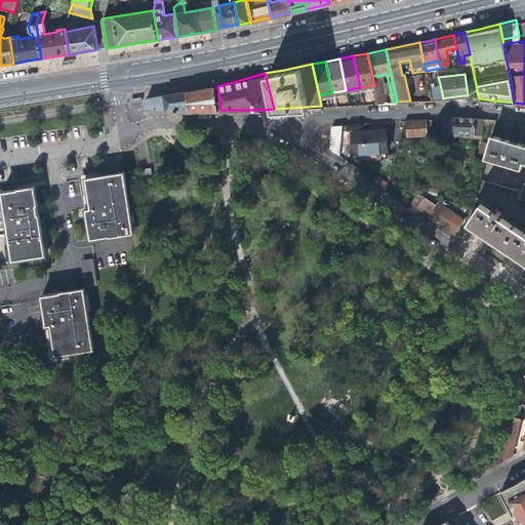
[(374,85),(376,93),(385,92),(384,86),(381,75),(372,76),(374,85)]
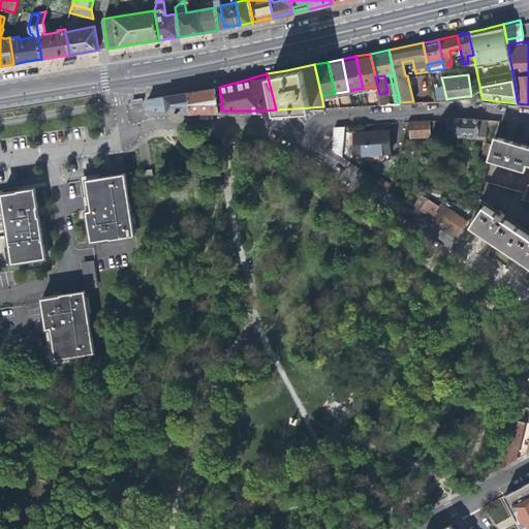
[(432,87),(434,100),(440,100),(446,99),(443,85),(432,87)]
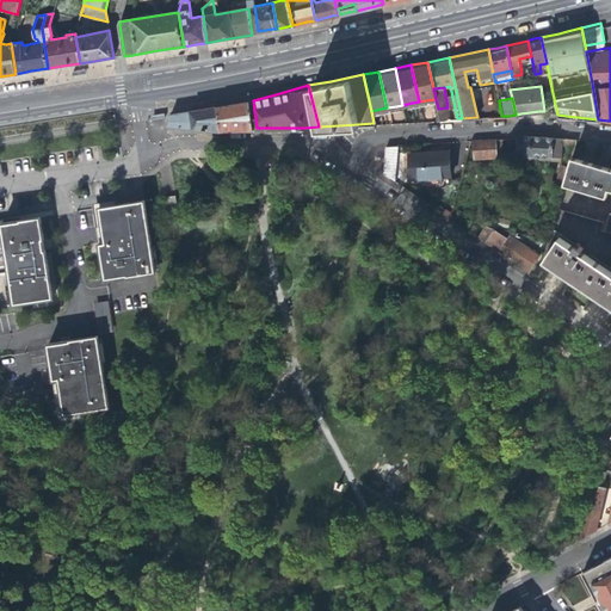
[(257,128),(253,100),(235,104),(220,106),(223,131),(257,128)]
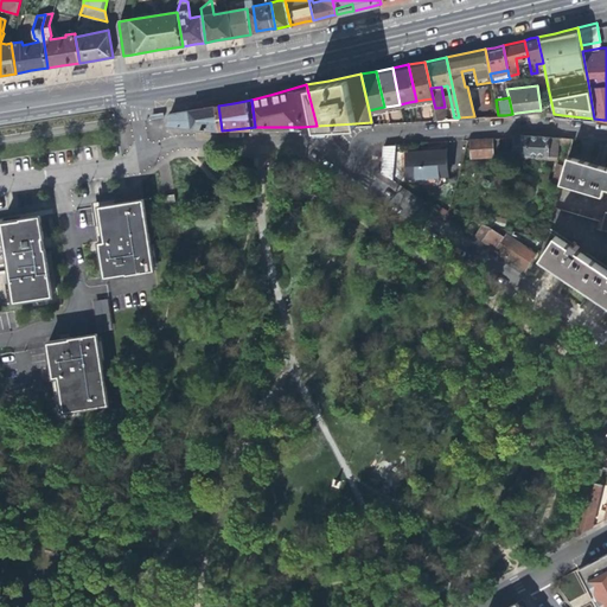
[(198,109),(191,110),(192,128),(222,131),(218,106),(198,109)]
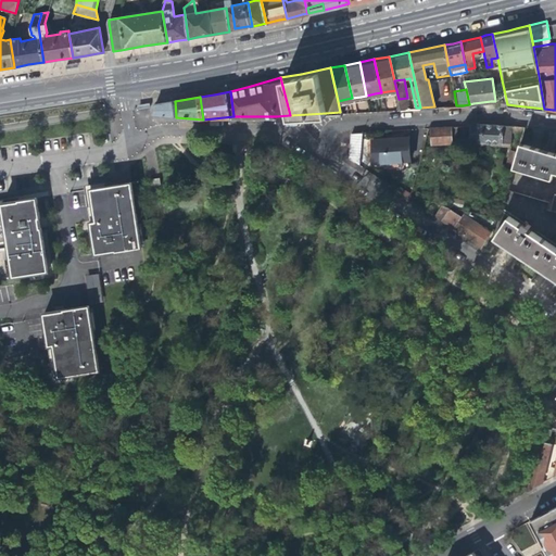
[(409,109),(407,98),(399,99),(401,109),(409,109)]
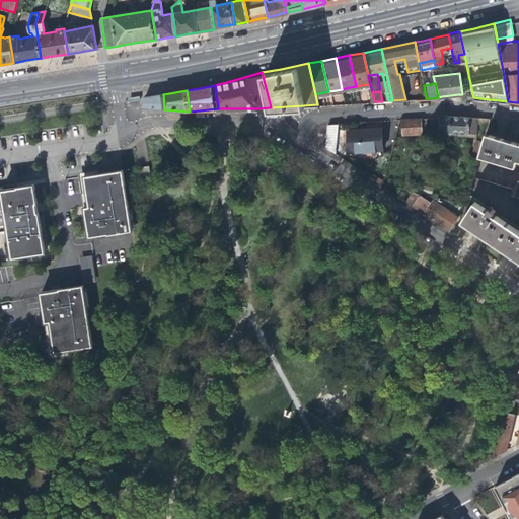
[(163,94),(145,98),(145,108),(164,109),(163,94)]
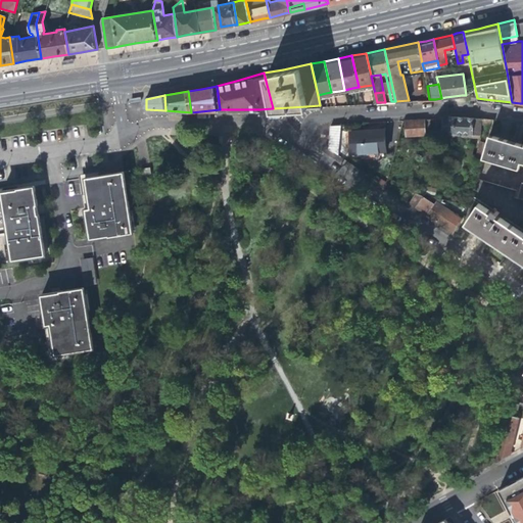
[(480,124),(490,124),(491,119),(442,114),(441,133),(459,134),(479,135),(480,124)]
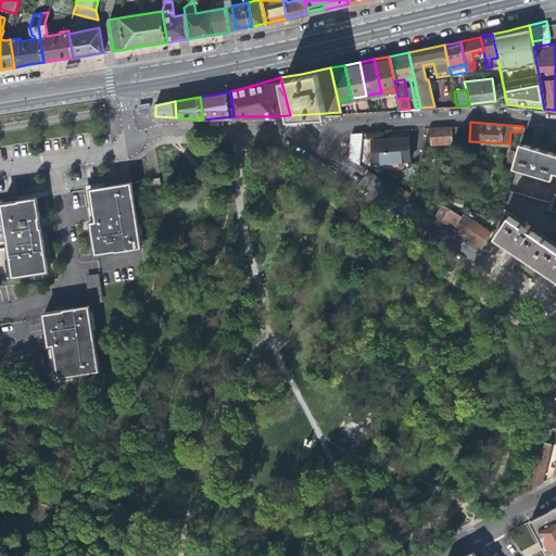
[(457,141),(457,125),(430,126),(430,129),(431,142),(457,141)]
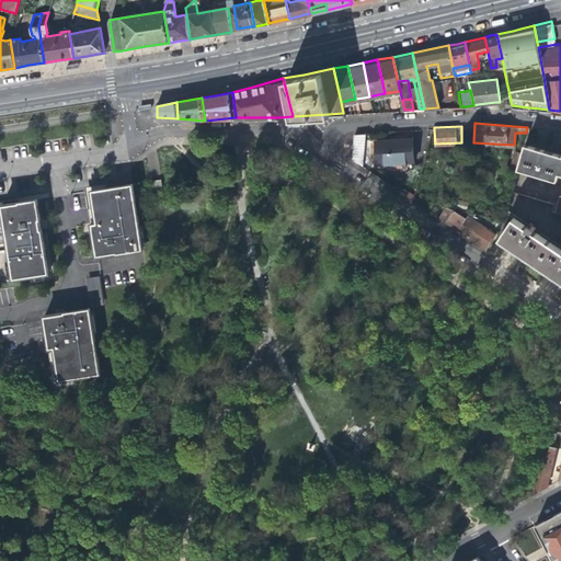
[(375,144),(377,167),(413,164),(412,141),(397,142),(375,144)]
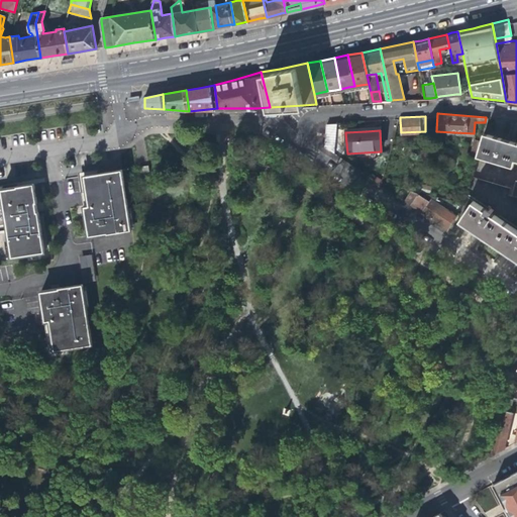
[(490,135),(482,133),(479,140),(475,156),(491,160),(492,157),(506,161),(506,164),(512,165),(514,160),(516,145),(516,141),(509,140),(500,137),(490,135)]
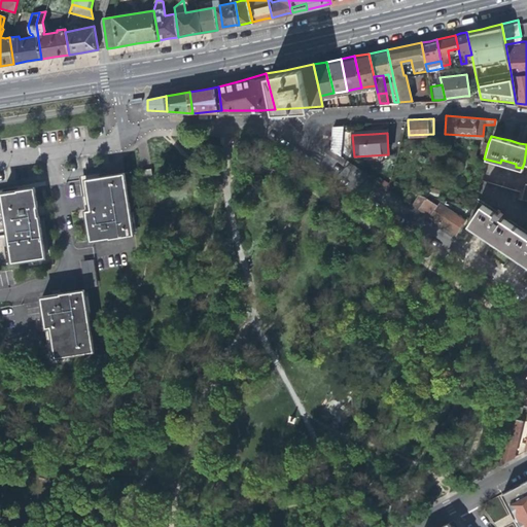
[(488,143),(482,141),(476,160),(483,162),(484,159),(488,143)]
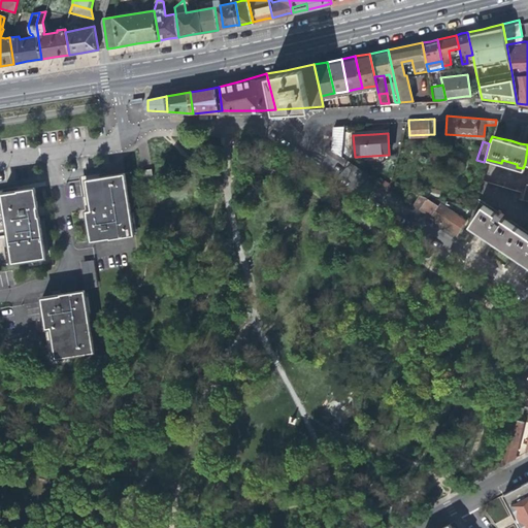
[(87,210),(91,210),(87,179),(101,177),(100,173),(80,176),(86,203),(87,210)]
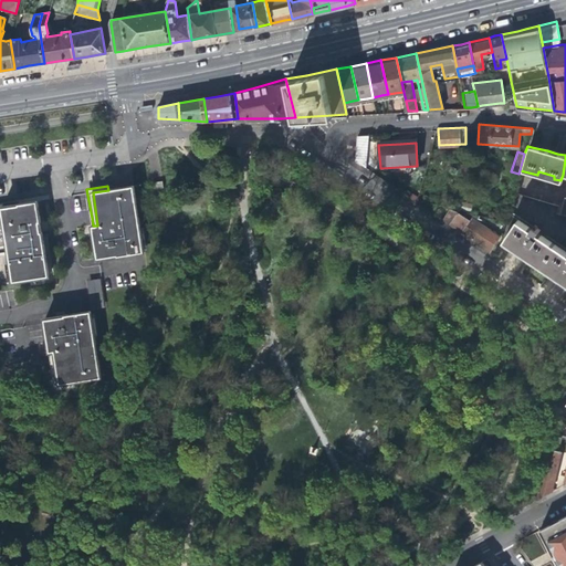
[(140,228),(134,186),(108,190),(93,192),(97,226),(93,226),(97,259),(117,255),(118,257),(144,252),(144,250),(140,228)]
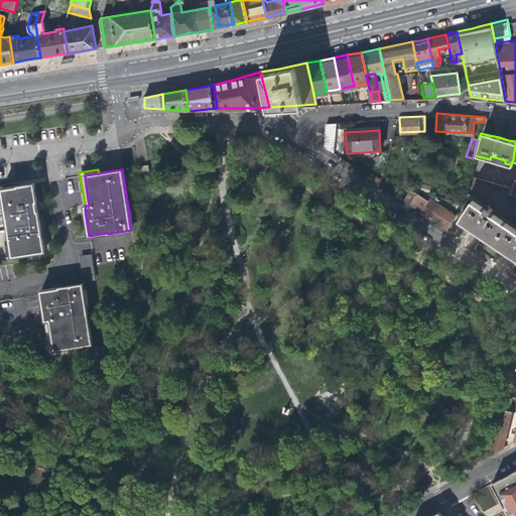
[(0,225),(8,224),(12,256),(26,254),(44,251),(39,217),(37,217),(36,210),(35,202),(36,202),(33,183),(17,185),(16,186),(17,186),(0,189),(0,225)]
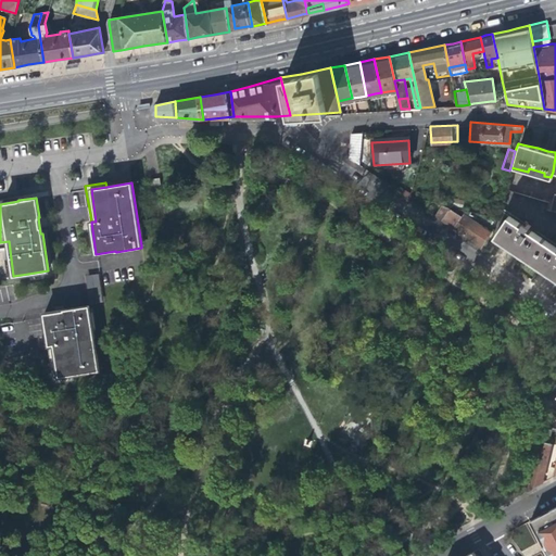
[(466,216),(469,210),(440,202),(432,214),(480,245),(484,239),(489,231),(466,216)]
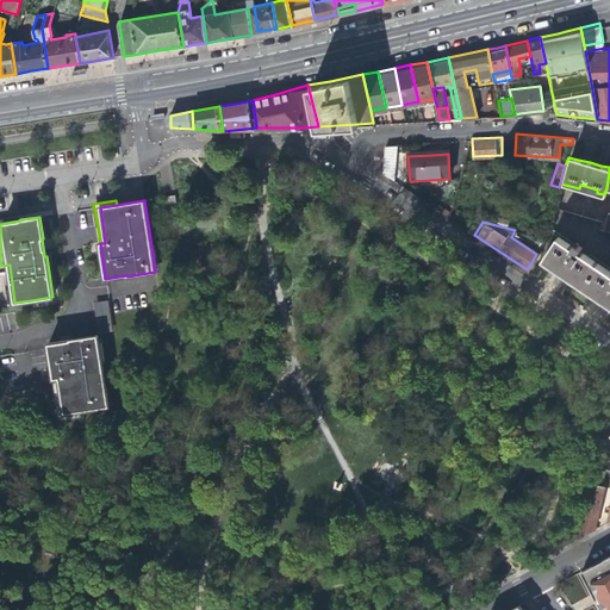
[(571,278),(580,284),(598,257),(587,251),(586,254),(578,249),(580,244),(578,243),(574,247),(572,244),(573,242),(549,225),(543,243),(548,247),(541,257),(551,263),(560,271),(571,278)]
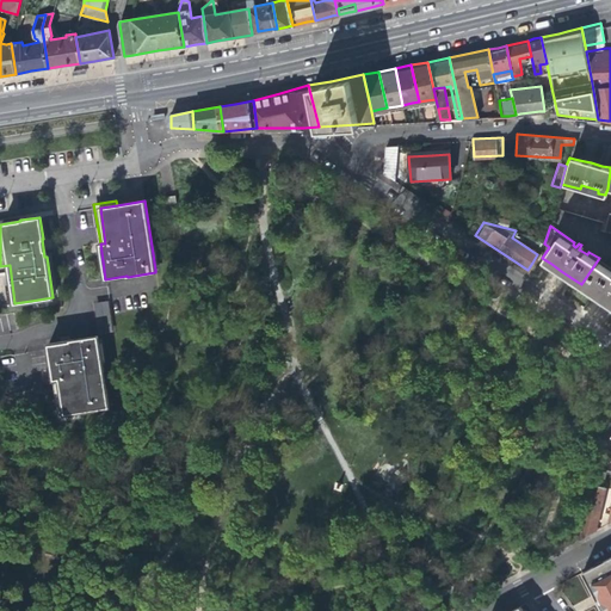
[(610,266),(599,258),(581,284),(591,290),(599,296),(609,303),(610,303),(610,266)]
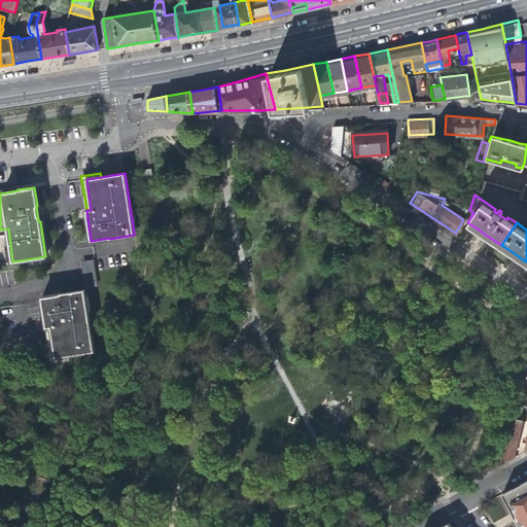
[(96,286),(95,259),(82,260),(83,286),(96,286)]
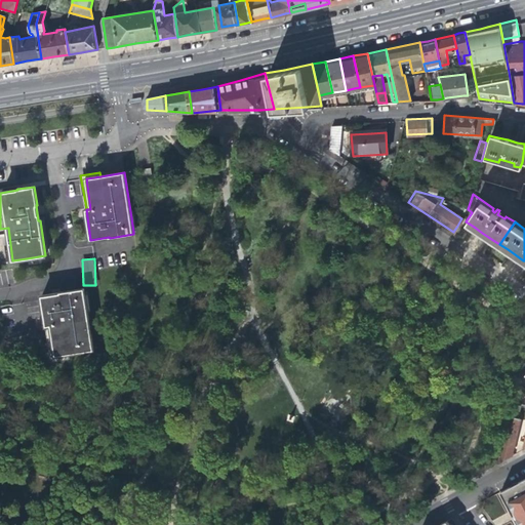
[(84,291),(84,288),(72,290),(59,292),(59,293),(55,293),(41,296),(46,326),(51,326),(55,356),(71,354),(93,350),(87,311),(84,291)]
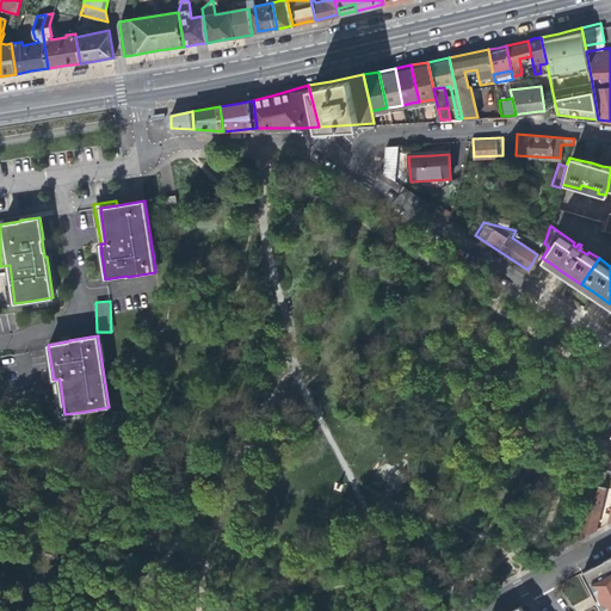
[(82,417),(82,412),(65,414),(60,380),(54,380),(60,420),(82,417)]
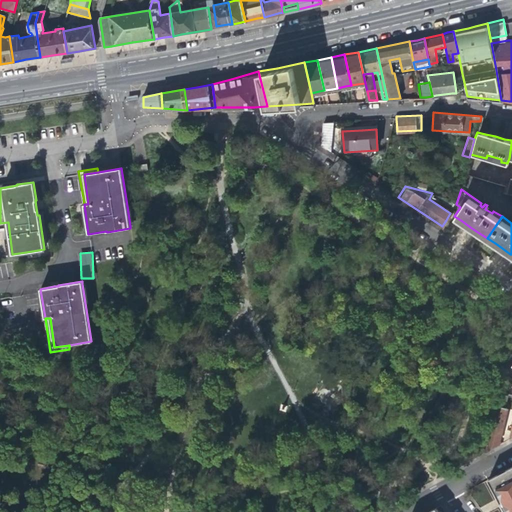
[(499,391),(495,405),(503,406),(506,393),(499,391)]
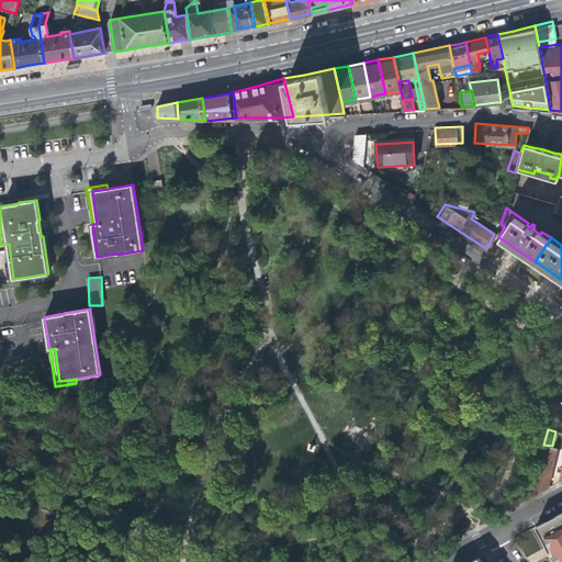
[(546,489),(557,448),(552,446),(543,445),(532,495),(531,496),(542,491),(546,489)]
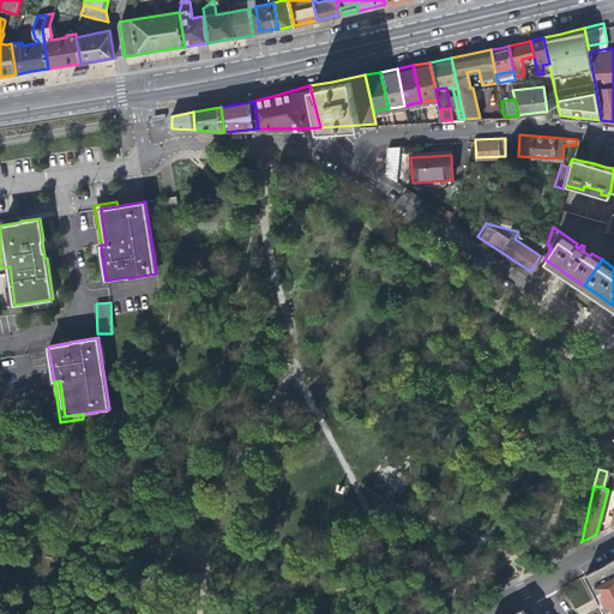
[(613,613),(613,560),(585,577),(597,600),(600,605),(602,608),(605,613),(613,613)]
